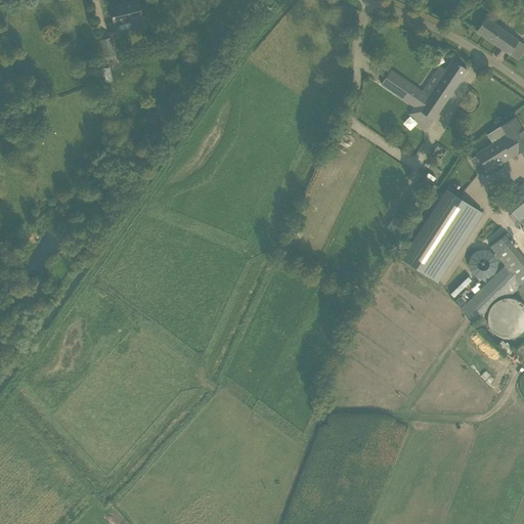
[(142,18),(137,0),(124,3),(124,5),(111,8),(115,25),(133,20),(135,32),(143,30),(141,18),(142,18)]
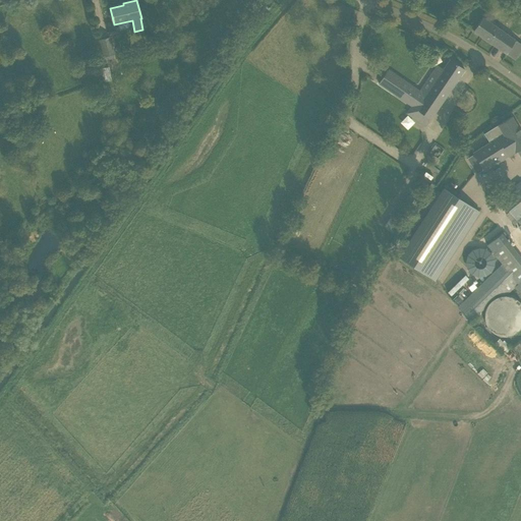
[(506,54),(516,40),(482,17),(473,31),(506,54)]
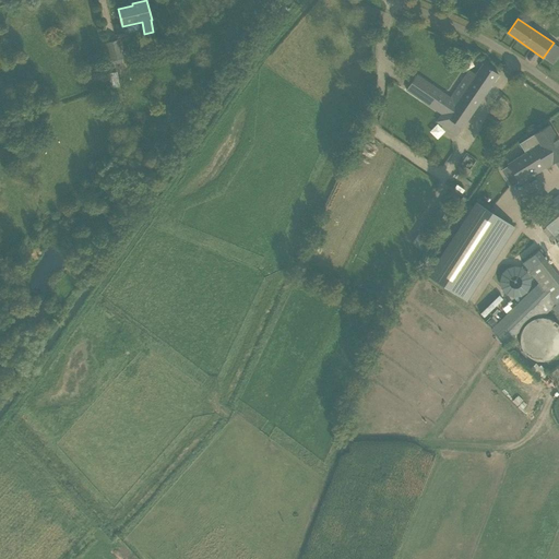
[(117,40),(108,43),(113,60),(121,58),(117,40)]
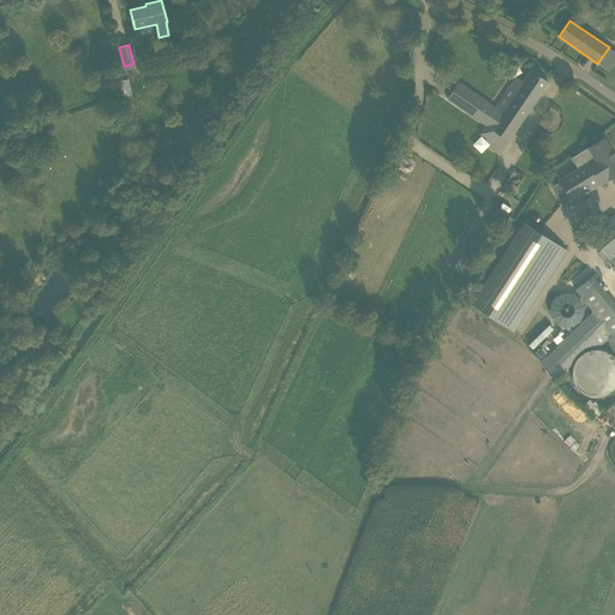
[(401,55),(388,49),(380,67),(394,73),(398,66),(396,66),(398,63),(399,64),(401,55)]
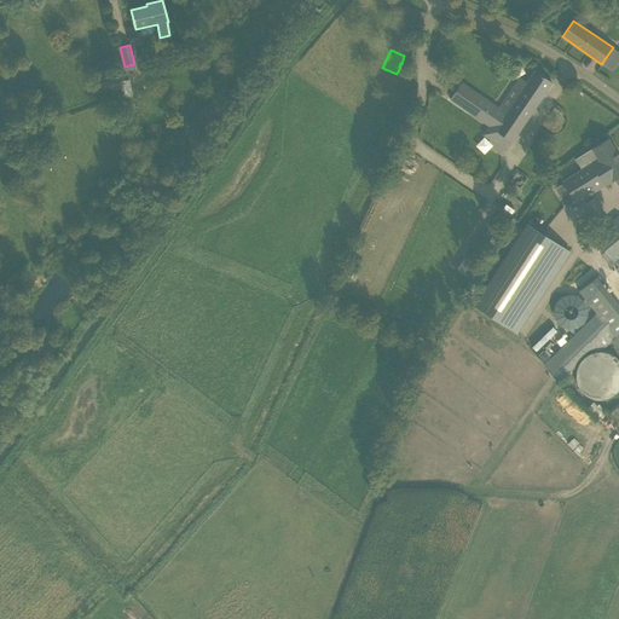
[(527,82),(520,77),(498,108),(461,84),(450,99),(489,126),(512,142),(553,82),(534,71),(527,82)]
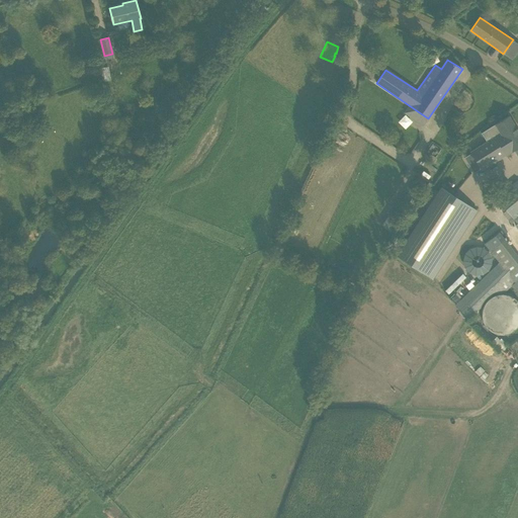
[(398,121),(405,127),(412,120),(404,113),(398,121)]
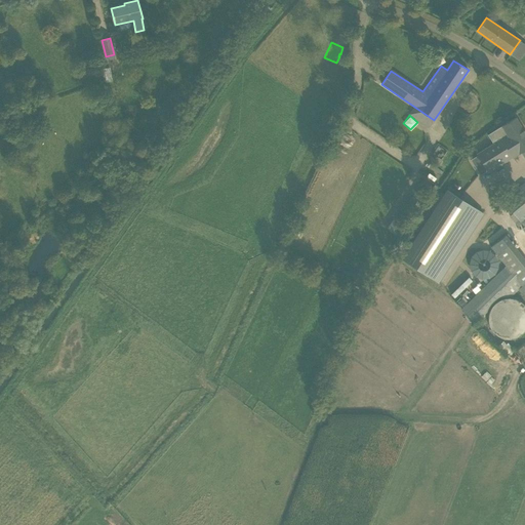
[(140,116),(131,118),(132,119),(128,120),(129,127),(134,127),(134,129),(143,127),(140,116)]
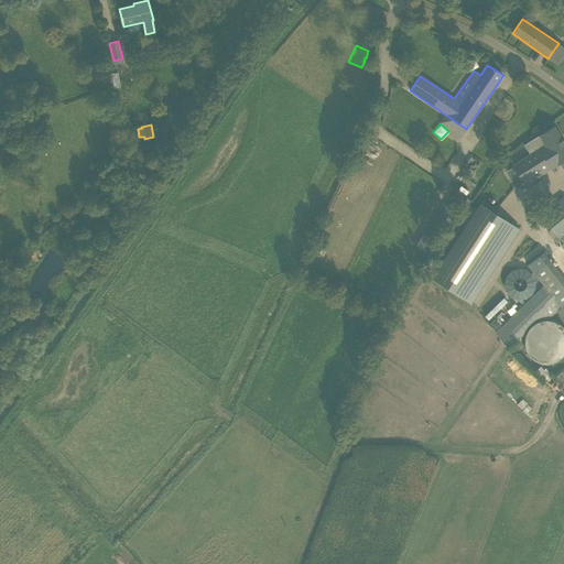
[(519,188),(550,169),(551,170),(563,160),(563,142),(554,127),(523,145),(529,152),(506,166),(519,188)]
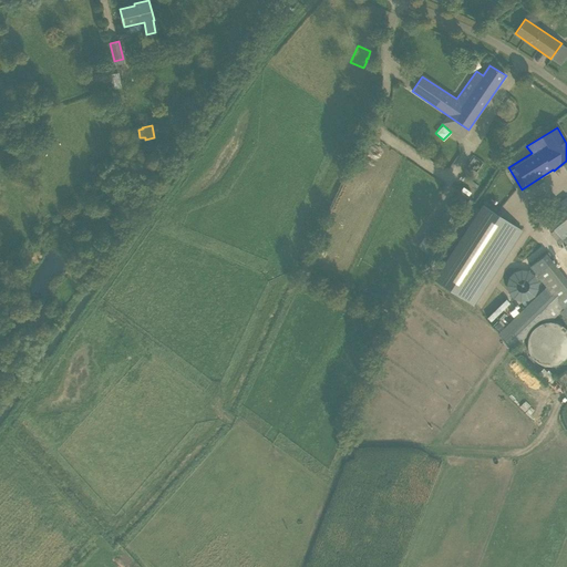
[(566,205),(564,208),(559,203),(543,216),(566,245),(564,247),(566,249),(566,205)]
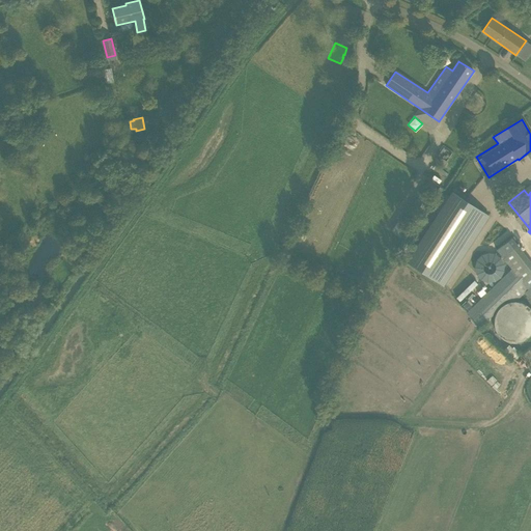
[(412,260),(447,284),(493,214),(456,191),(412,260)]
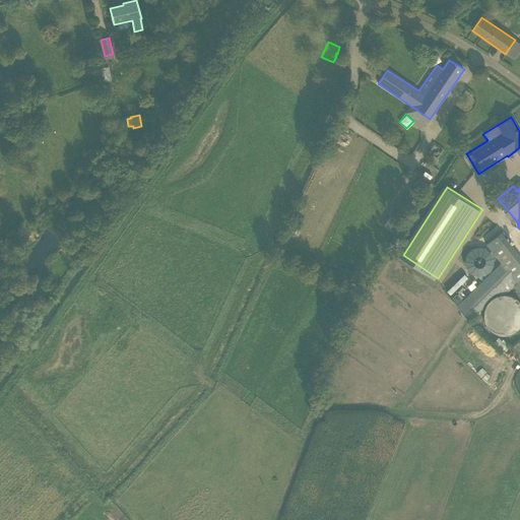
[(485,244),(501,263),(494,270),(457,306),(470,320),(481,310),(483,306),(495,294),(508,294),(513,288),(519,297),(519,257),(501,233),(485,244)]
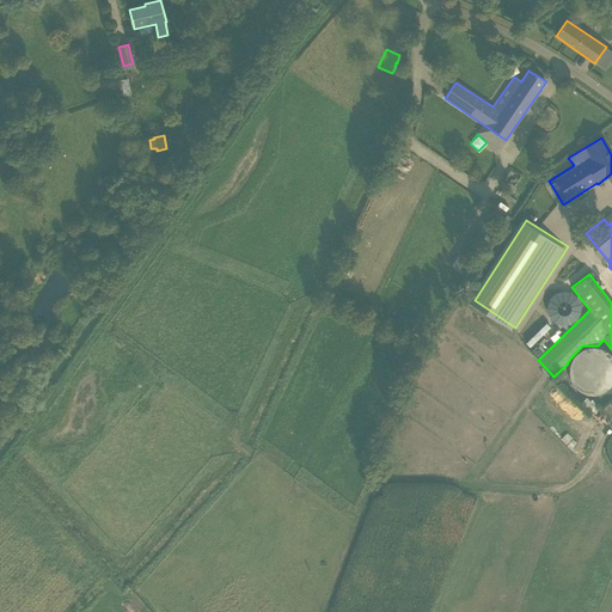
[(84,306),(93,298),(85,289),(80,294),(77,297),(84,306)]
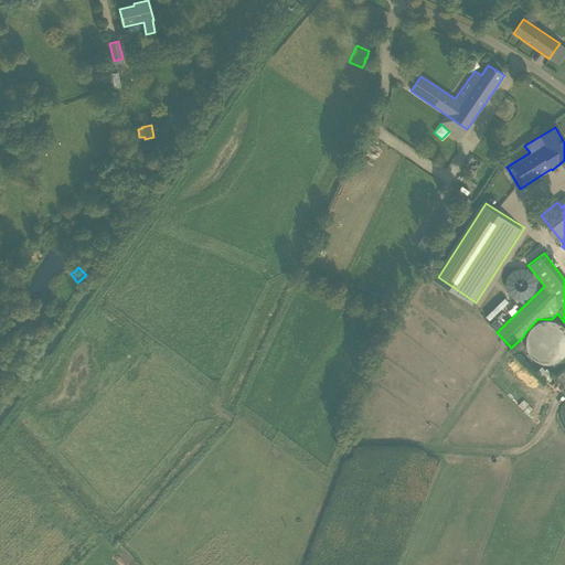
[(564,331),(562,329),(558,326),(555,323),(552,322),(546,322),(542,322),(539,323),(534,326),(531,329),(529,332),(526,337),(525,340),(525,344),(525,349),(528,353),(530,356),(532,360),(536,363),(541,364),(544,365),(548,365),(553,365),(556,363),(560,361),(563,359),(564,355),(564,331)]
